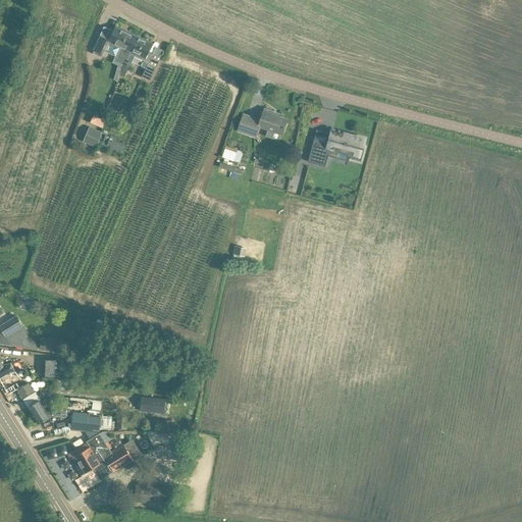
[(100,36),(93,50),(100,53),(107,39),(111,41),(123,47),(116,60),(121,63),(118,70),(120,71),(122,63),(136,36),(116,27),(114,31),(104,27),(100,36)]
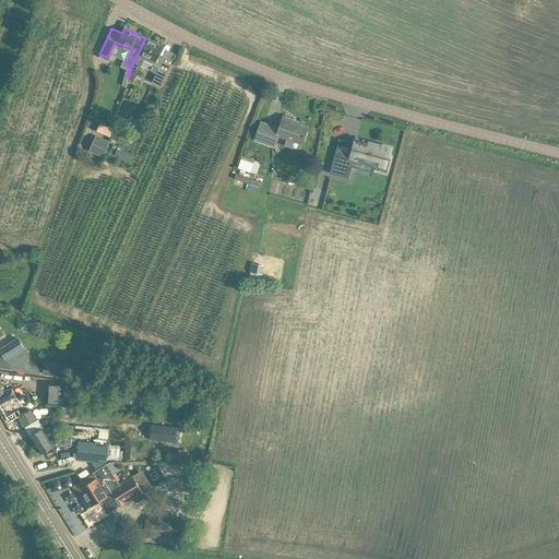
[(129,76),(128,80),(133,82),(143,59),(154,64),(158,67),(156,72),(152,82),(161,86),(168,71),(159,67),(164,57),(158,55),(163,46),(145,38),(131,68),(129,76)]
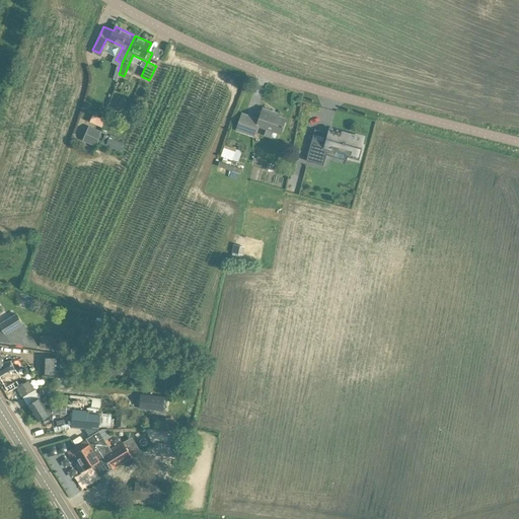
[(280,133),(282,129),(285,119),(273,115),(274,112),(264,108),(260,120),(242,114),(236,130),(253,136),(257,126),(280,133)]
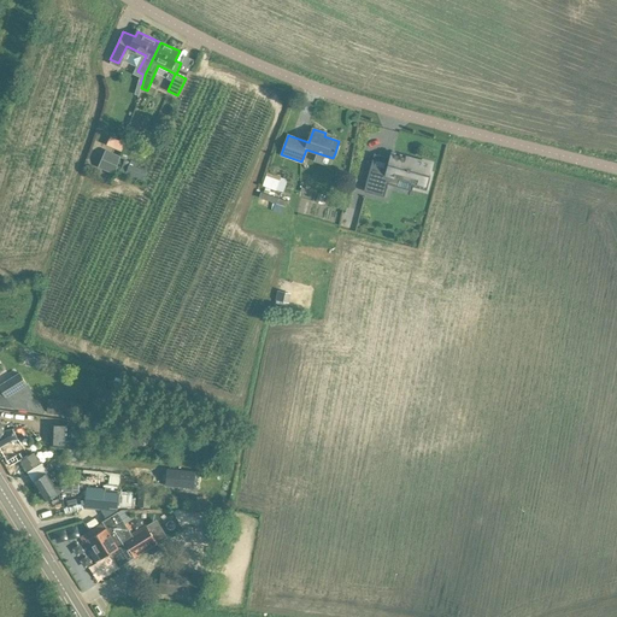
[(111,135),(106,144),(122,150),(125,141),(111,135)]
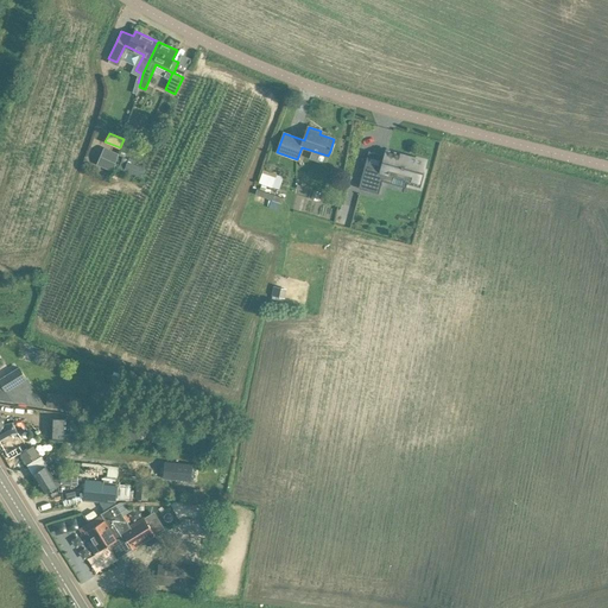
[(105,149),(96,166),(113,173),(119,154),(105,149)]
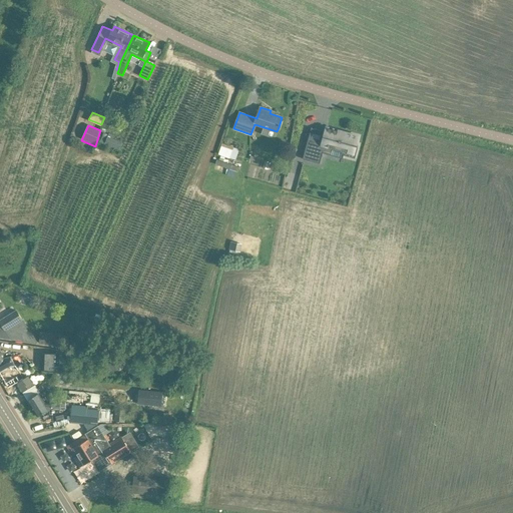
[(356,144),(358,137),(327,128),(323,141),(309,138),(303,159),(320,163),(323,153),(325,154),(328,146),(345,151),(344,155),(355,158),(359,145),(356,144)]
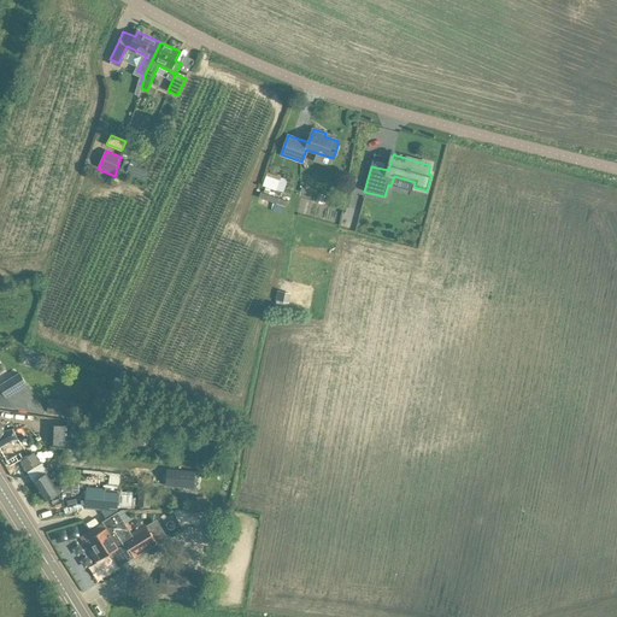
[(129,165),(125,175),(144,182),(144,181),(148,172),(129,165)]
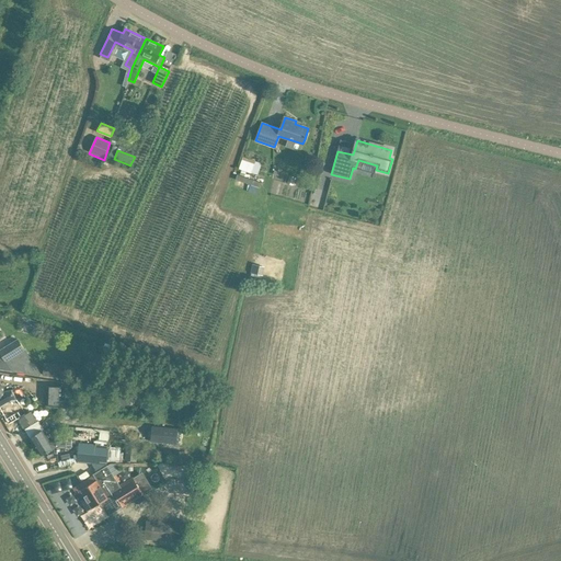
[(259,174),(262,161),(242,157),(239,169),(259,174)]
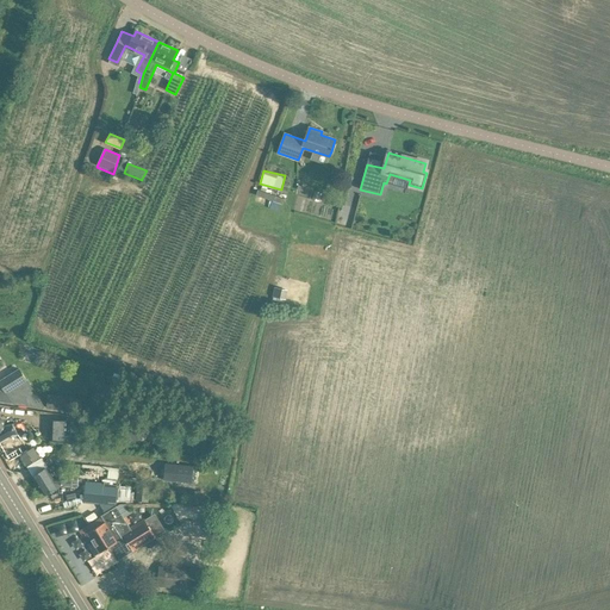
[(281,209),(284,195),(256,190),(254,203),(281,209)]
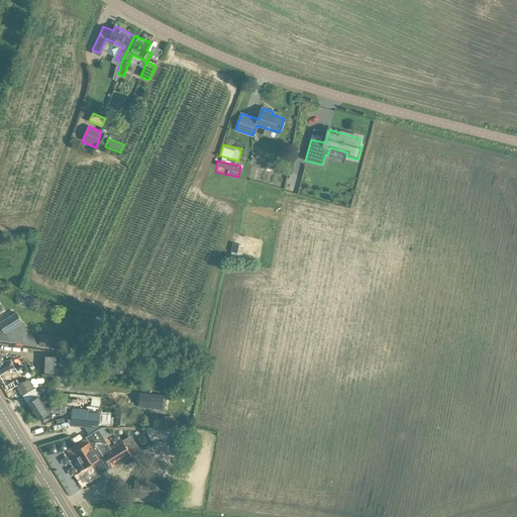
[(243,245),(232,243),(231,251),(242,253),(243,245)]
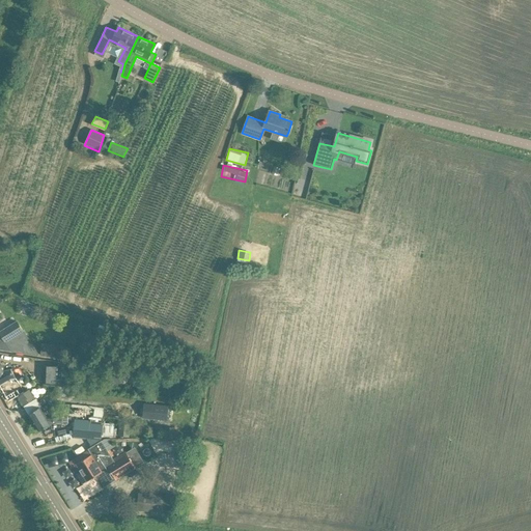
[(0,347),(1,350),(37,354),(17,320),(0,331),(0,347)]
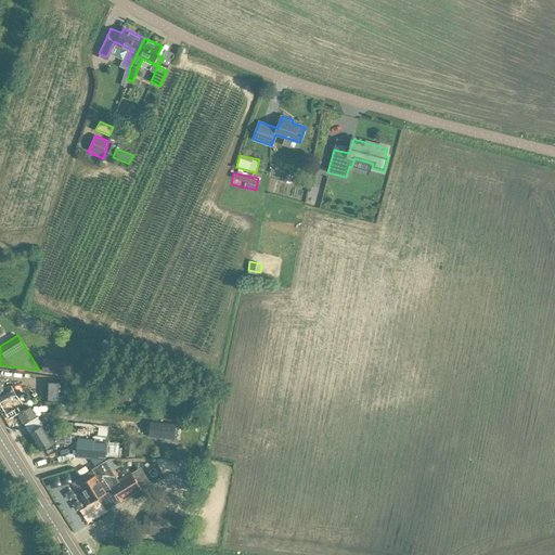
[(62,373),(64,361),(44,358),(42,371),(62,373)]
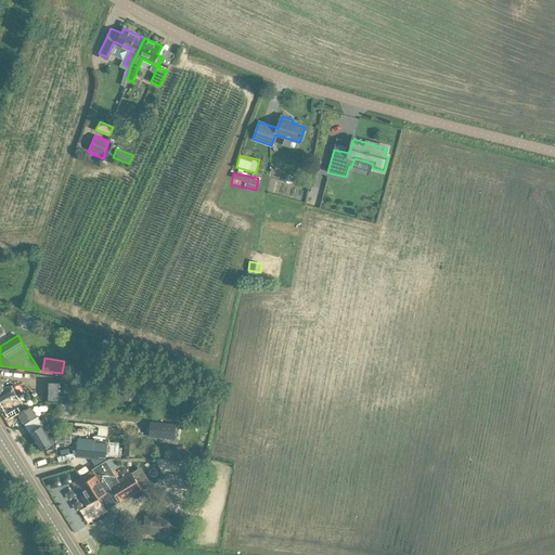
[(62,395),(62,382),(47,382),(46,403),(54,405),(69,405),(71,396),(62,395)]
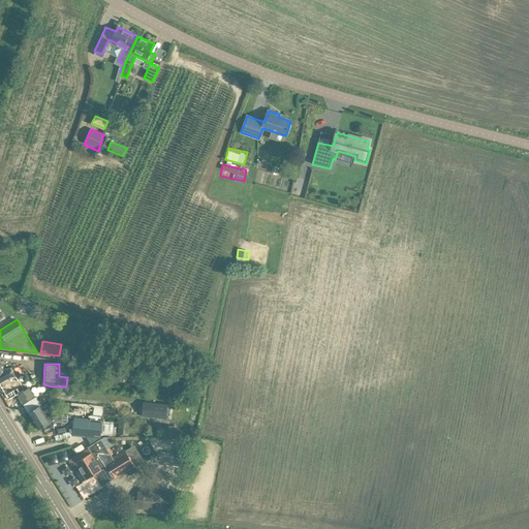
[(11,378),(16,375),(14,373),(10,367),(5,369),(5,368),(0,370),(0,382),(10,377),(11,378)]
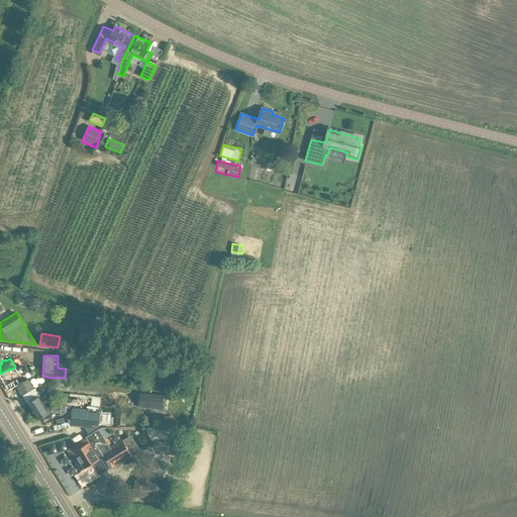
[(15,378),(11,370),(10,369),(0,374),(0,377),(4,384),(9,391),(15,388),(10,380),(15,378)]
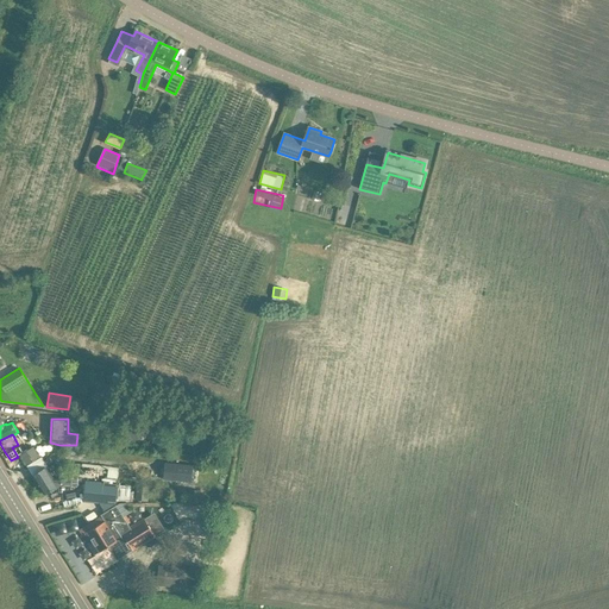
[(39,457),(33,447),(20,454),(26,465),(39,457)]
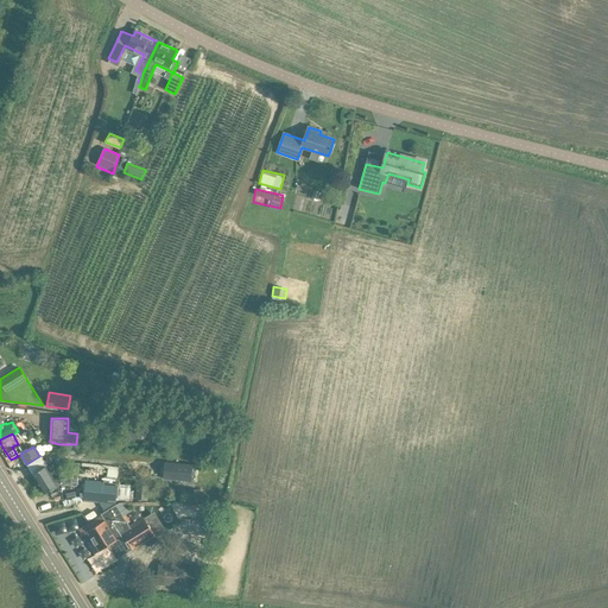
[(166,477),(190,479),(190,466),(168,463),(166,477)]
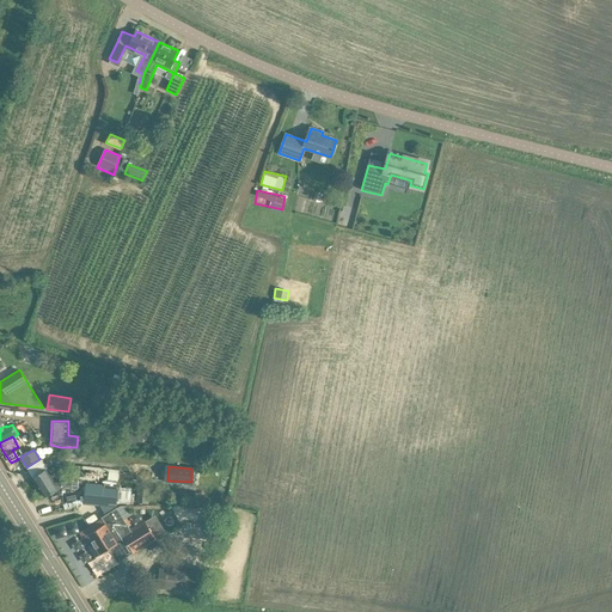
[(59,489),(72,489),(72,481),(53,481),(47,469),(34,477),(46,497),(59,489)]
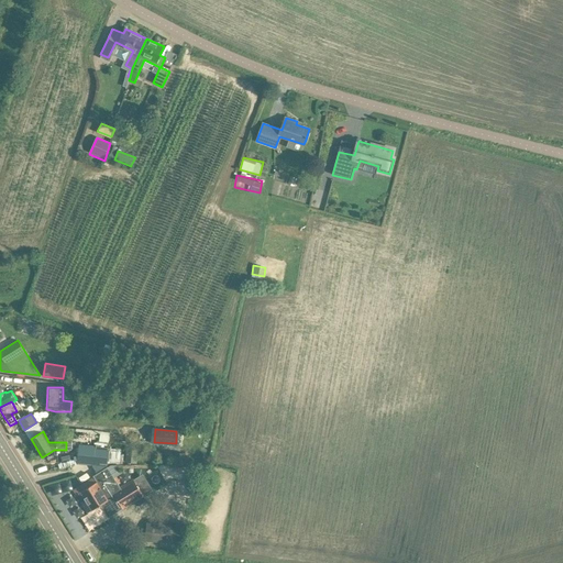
[(79,446),(78,461),(106,463),(107,449),(79,446)]
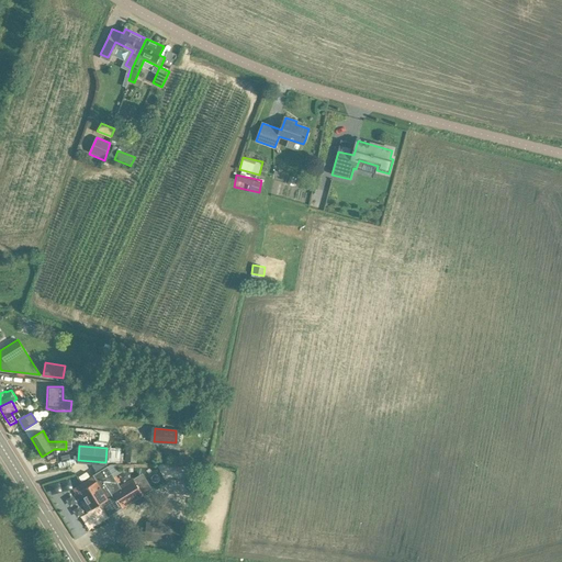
[(88,503),(119,484),(108,468),(98,474),(100,479),(97,481),(94,476),(81,484),(85,489),(80,491),(88,503)]
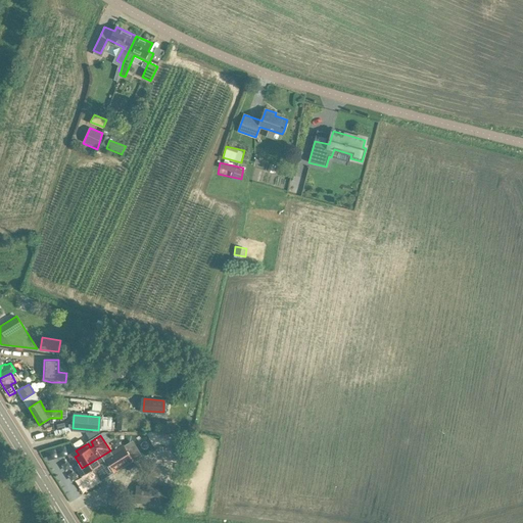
[(134,460),(125,445),(111,454),(110,450),(82,468),(86,474),(94,468),(101,479),(113,471),(114,472),(134,460)]
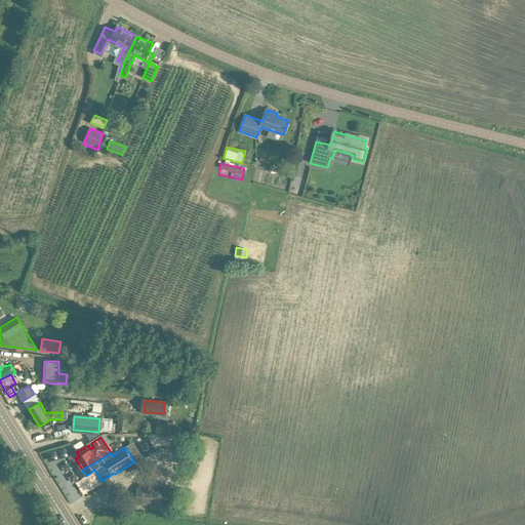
[(136,486),(135,506),(167,509),(168,489),(136,486)]
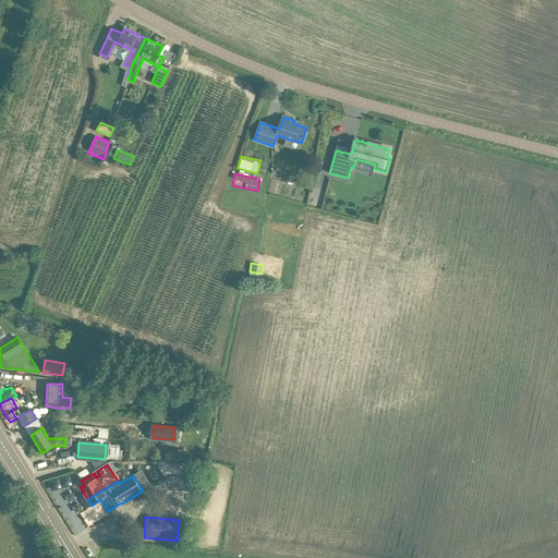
[(138,532),(135,532),(124,531),(123,540),(137,541),(138,532)]
